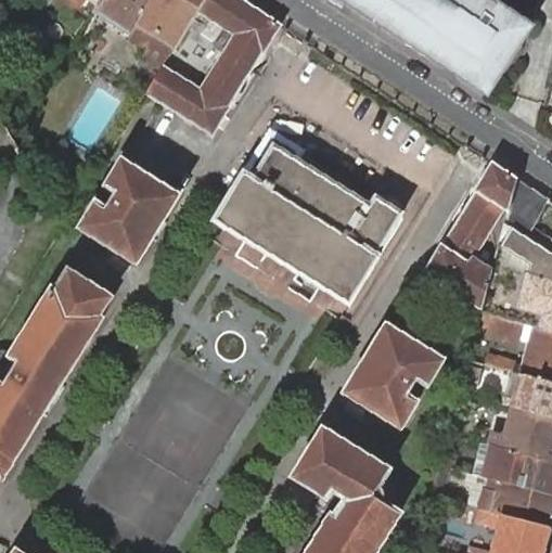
[(98,0),(95,3),(92,9),(148,43),(142,52),(161,65),(163,62),(195,9),(201,0),(98,0)]
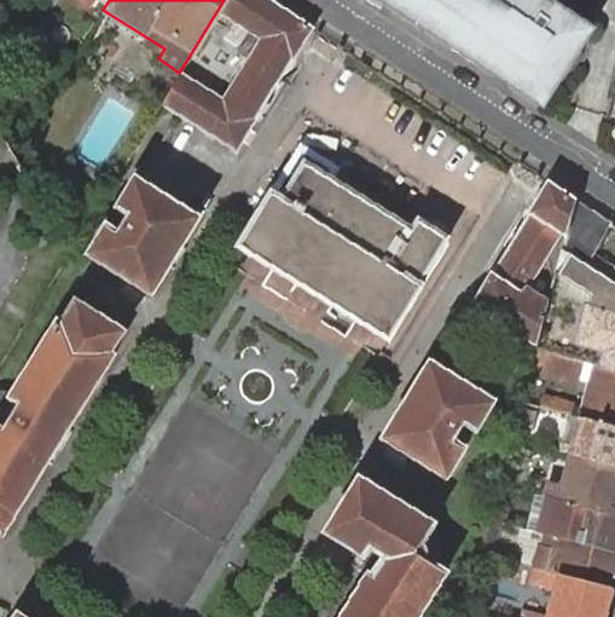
[(179,73),(160,103),(235,149),(254,119),(253,117),(247,114),(284,53),(290,57),(291,57),(311,27),(268,0),(224,0),(218,10),(231,19),(222,35),(235,42),(243,27),(259,36),(220,98),(179,73)]
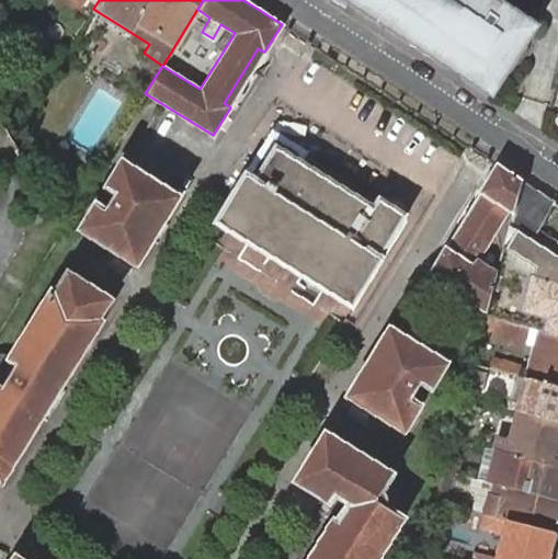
[(343,0),(345,1),(361,11),(378,23),(403,38),(408,32),(359,0),(343,0)]
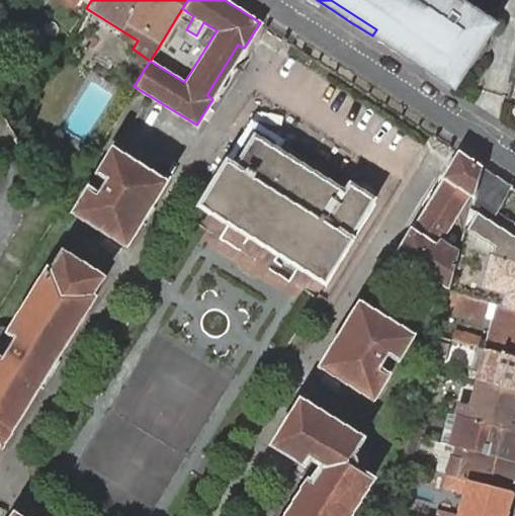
[(331,0),(376,29),(372,35),(399,54),(404,47),(454,79),(464,63),(469,66),(485,41),(481,38),(494,18),(481,10),(465,0),(331,0)]
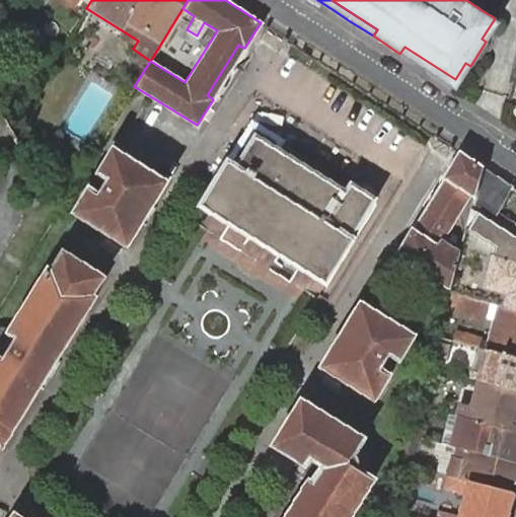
[(207,95),(212,98),(243,48),(238,45),(207,95)]
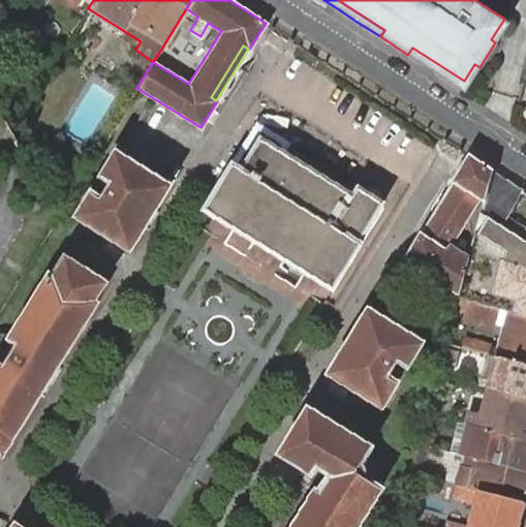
[(412,48),(407,55),(460,88),(464,81),(412,48)]
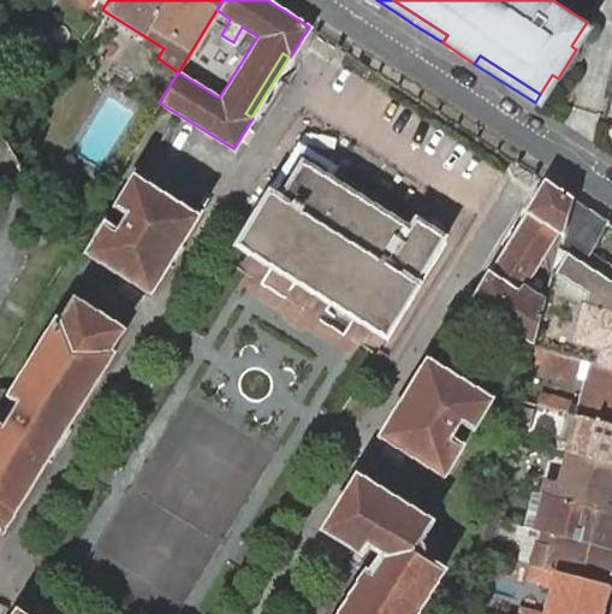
[(236,242),(386,335),(392,326),(419,282),(415,279),(444,235),(415,216),(408,225),(301,159),(279,195),(268,189),(241,232),(236,242)]
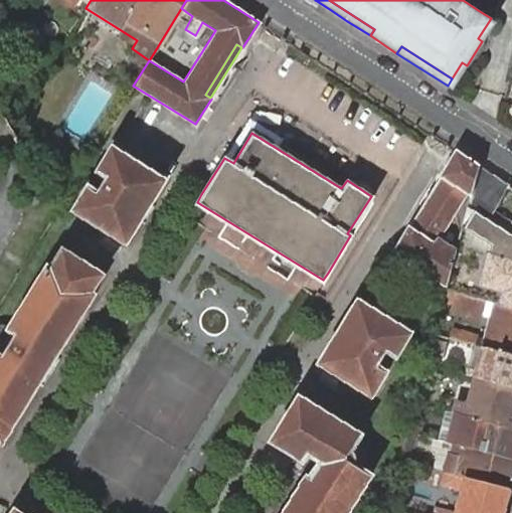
[(73,209),(126,242),(164,179),(111,147),(97,171),(108,177),(98,192),(88,186),(73,209)]
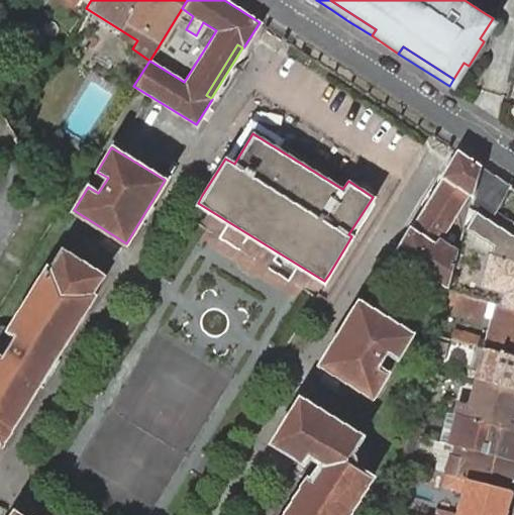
[(52,167),(58,170),(70,151),(64,148),(52,167)]
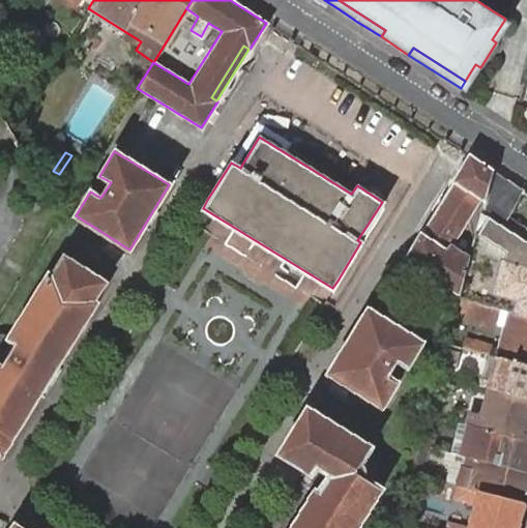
[(492,170),(468,154),(452,181),(454,181),(460,185),(427,237),(420,233),(419,232),(403,259),(459,292),(468,259),(448,246),(478,198),(484,200),(492,170)]
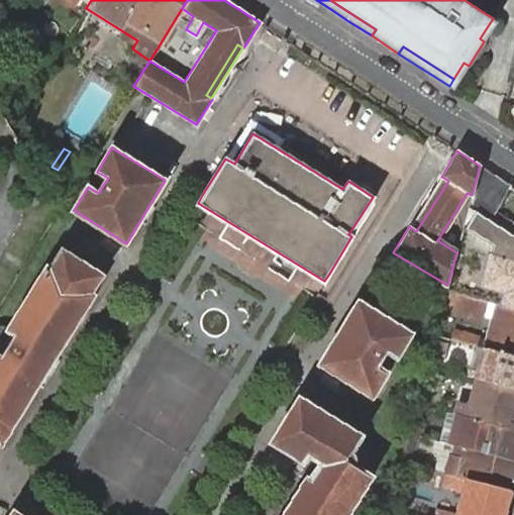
[(509,185),(480,166),(472,195),(469,207),(513,235),(513,225),(513,228),(509,225),(512,221),(495,210),(509,185)]
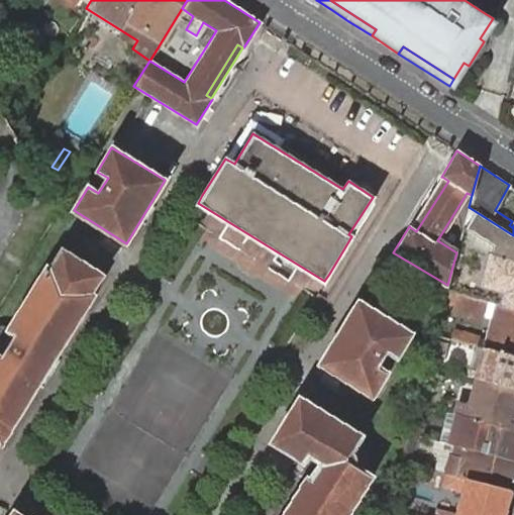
[(448,181),(442,177),(410,227),(416,231),(448,181)]
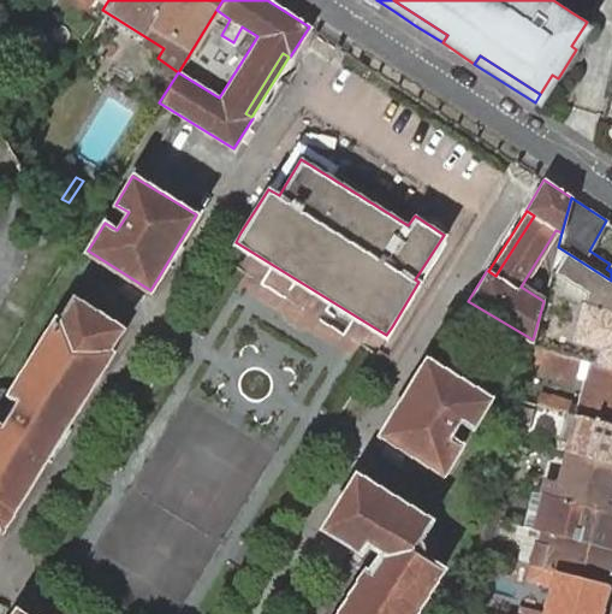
[(611,281),(558,247),(544,301),(533,340),(532,343),(611,366),(611,281)]
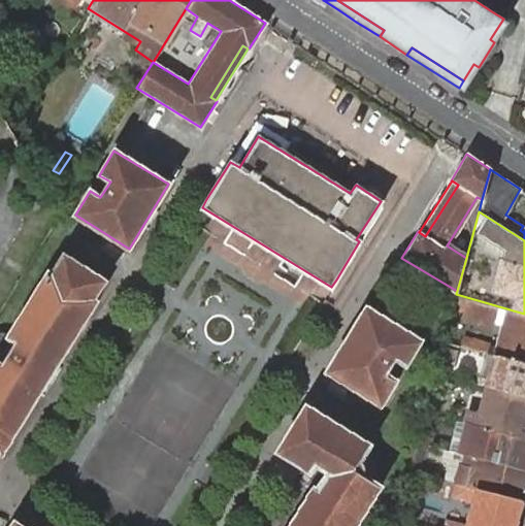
[(122,249),(105,238),(98,250),(116,260),(122,249)]
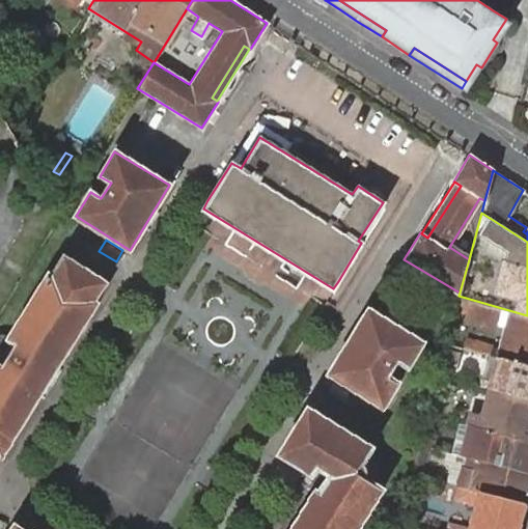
[(0,456),(1,456),(96,303),(92,302),(105,282),(63,256),(51,275),(49,274),(9,336),(4,334),(0,333),(0,456)]
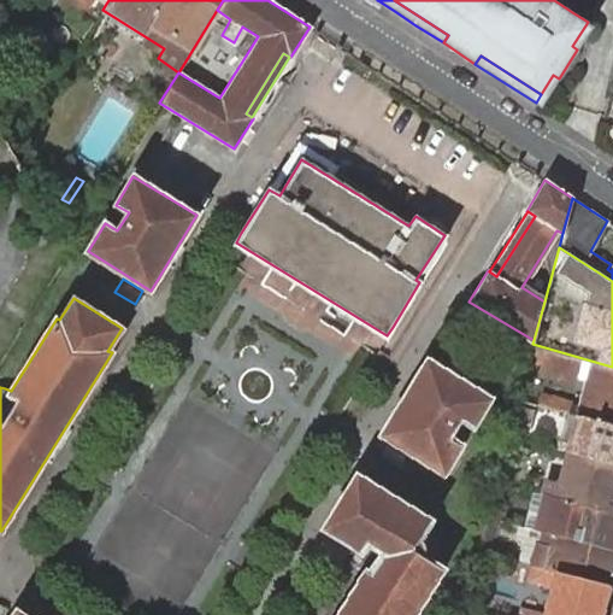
[(612,367),(532,344),(528,363),(584,380),(578,403),(538,393),(536,403),(566,411),(612,422),(612,367)]
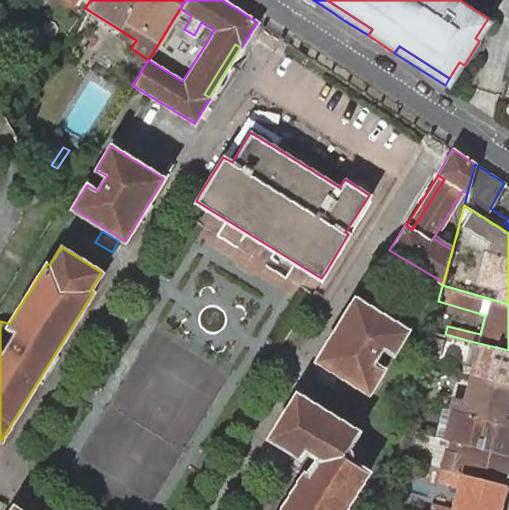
[(317,360),(369,392),(384,368),(373,362),(382,346),(394,353),(408,330),(355,298),(317,360)]
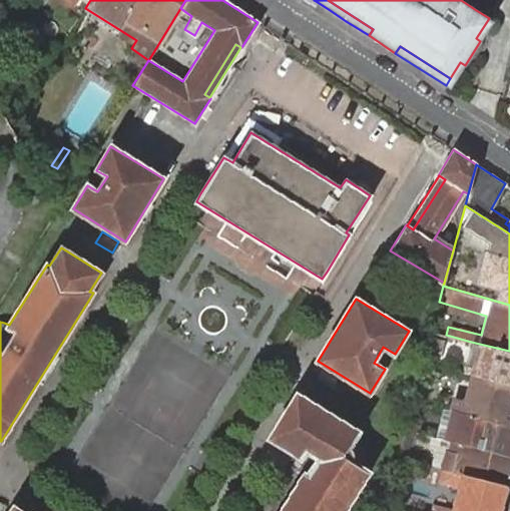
[(431,331),(429,338),(424,360),(435,363),(443,334),(431,331)]
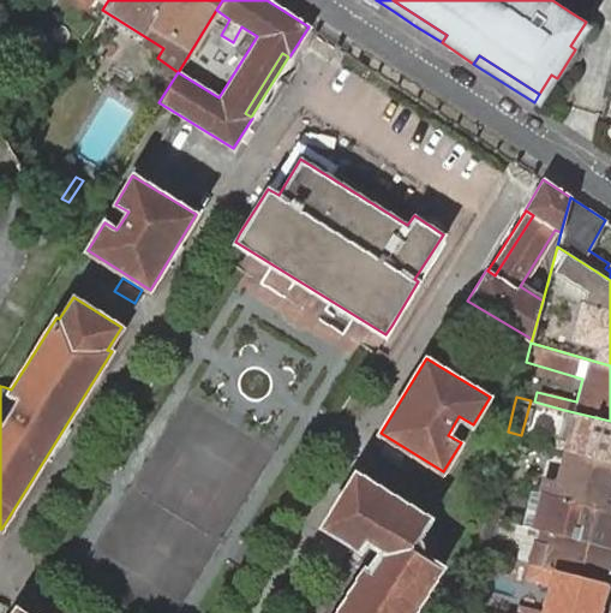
[(610,459),(610,421),(564,410),(561,424),(570,426),(565,439),(559,436),(556,445),(569,448),(610,459)]
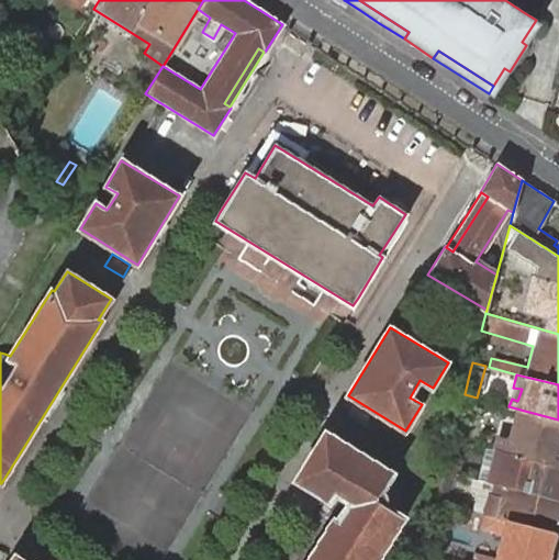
[(368,413),(350,402),(343,414),(360,425),(368,413)]
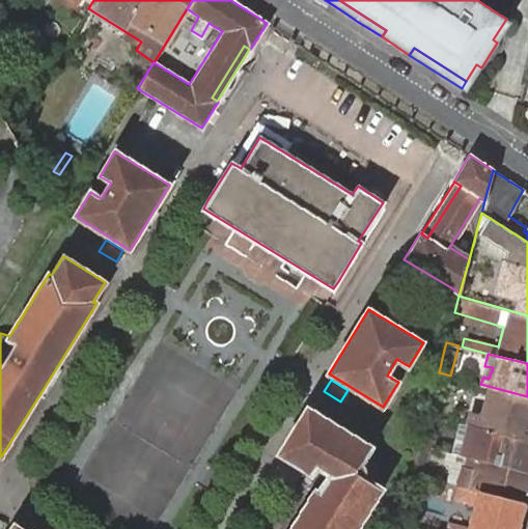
[(468,417),(466,423),(468,424),(527,440),(527,396),(492,387),(484,417),(476,415),(470,413),(468,417)]
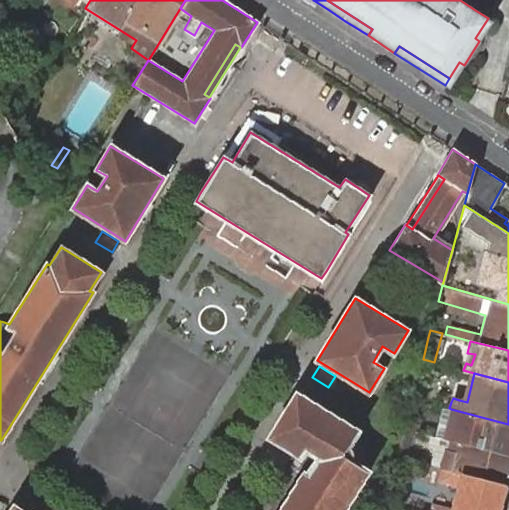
[(347,450),(355,436),(358,431),(296,393),(268,438),(300,458),(305,451),(317,458),(307,475),(304,473),(280,509),(343,509),(368,471),(363,467),(349,459),(349,458),(350,458),(350,457),(350,456),(350,455),(350,454),(350,453),(349,453),(349,452),(348,451),(348,450),(347,450)]
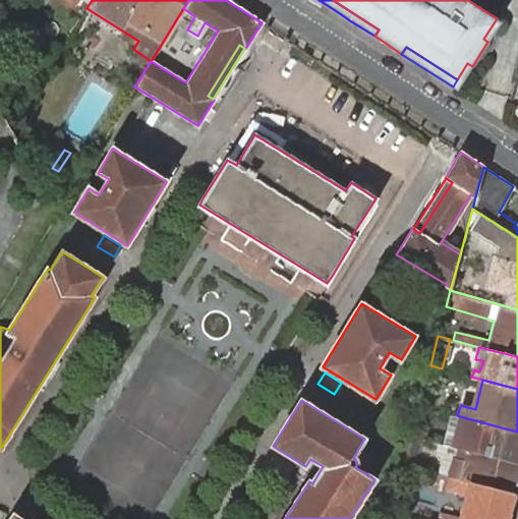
[(457,415),(449,413),(442,443),(451,445),(459,416),(457,415)]
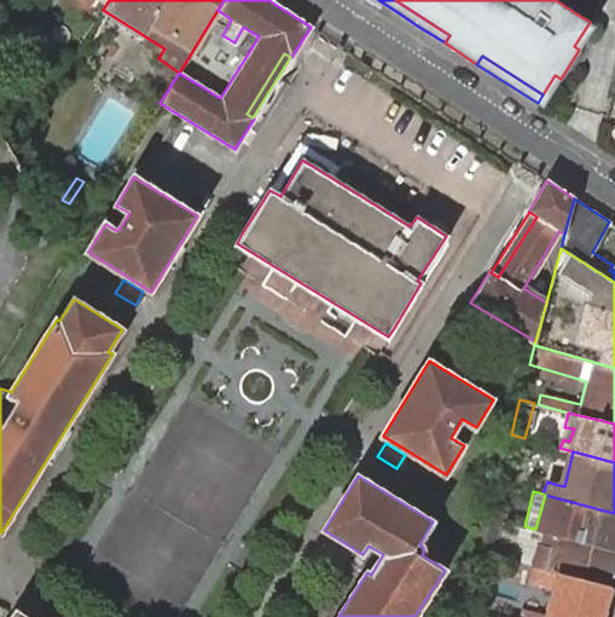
[(614,513),(545,495),(535,529),(614,549),(614,513)]
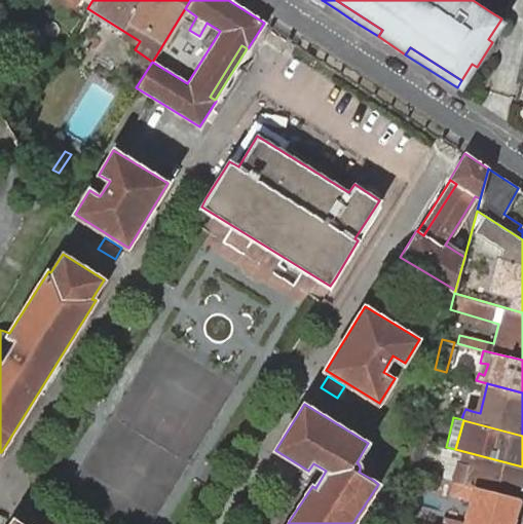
[(423,441),(415,439),(411,455),(419,457),(423,441)]
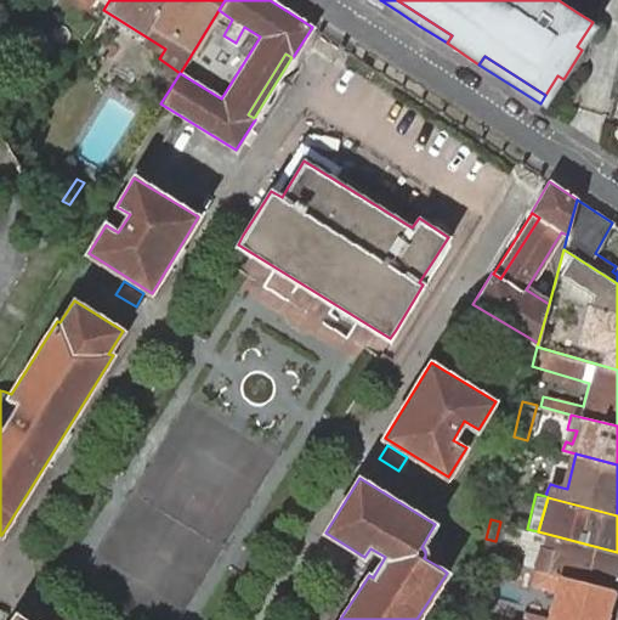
[(527,529),(522,528),(520,540),(528,542),(523,565),(529,567),(538,531),(527,529)]
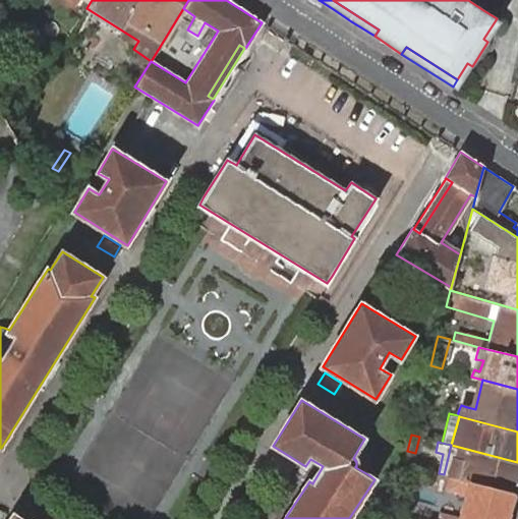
[(366,449),(361,444),(353,458),(354,458),(354,459),(355,460),(355,461),(356,461),(356,462),(356,463),(356,464),(356,465),(356,466),(355,466),(355,467),(369,475),(369,474),(371,470),(372,461),(370,455),(366,449)]
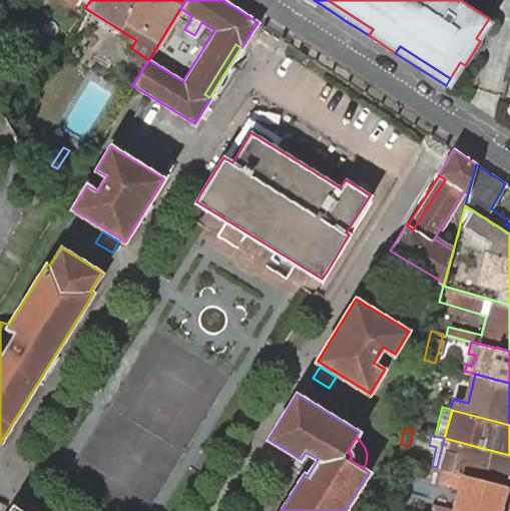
[(509,474),(509,455),(444,438),(437,467),(441,468),(507,486),(509,474)]
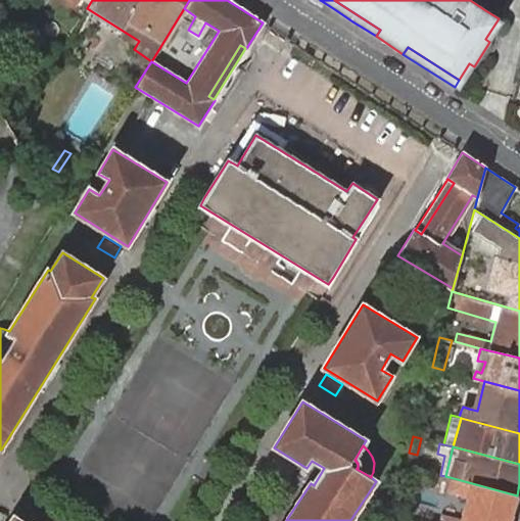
[(437,520),(510,520),(517,495),(450,477),(445,491),(455,494),(468,499),(461,519),(439,513),(437,520)]
